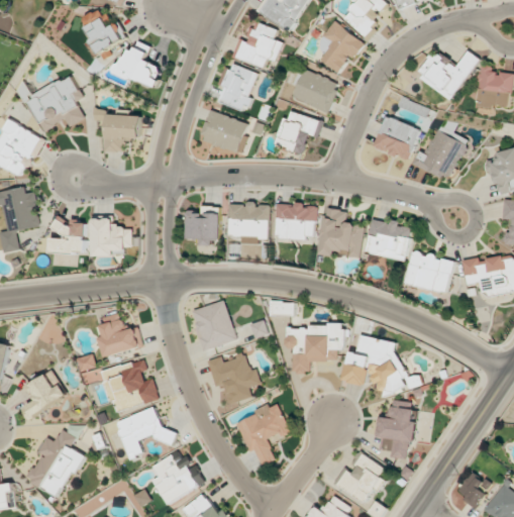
[(265,0),(258,11),(288,31),(307,0),(265,0)]
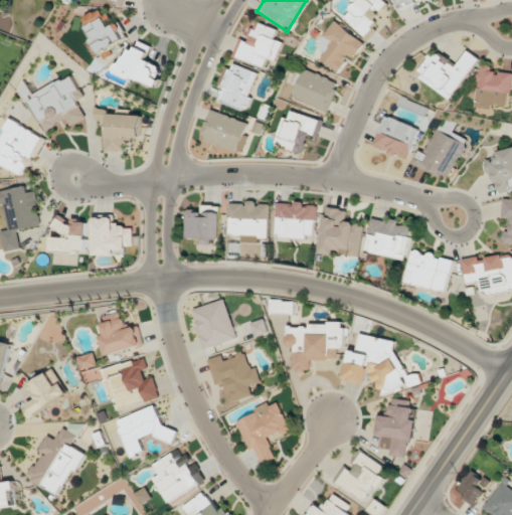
[(347,0),(348,0),(352,4),(341,17),(361,34),(386,4),(381,0),(347,0)]
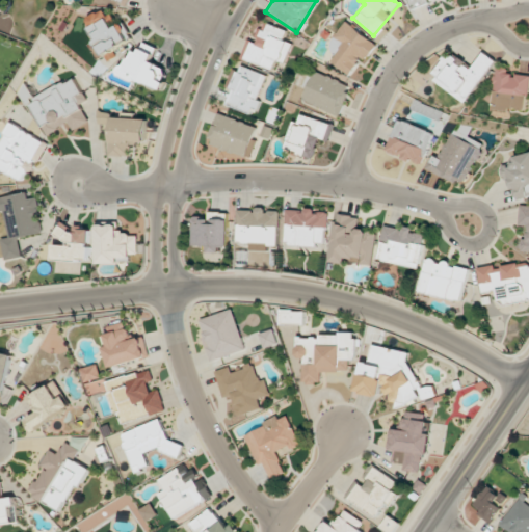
[(430,0),(405,0),(411,9),(430,0)]
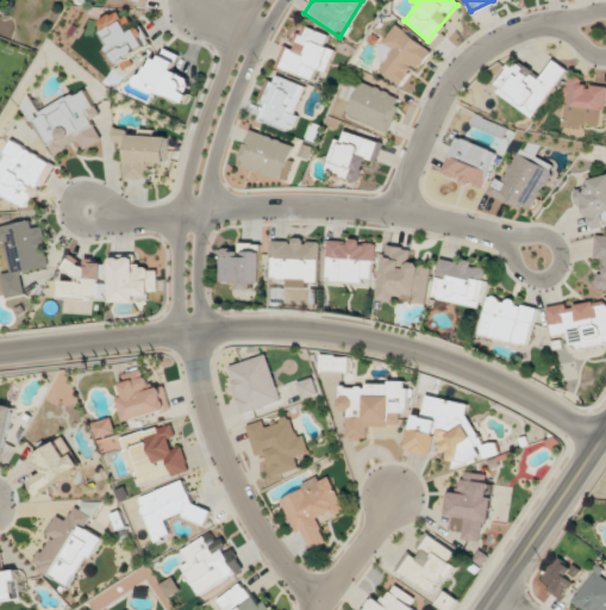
[(127,32),(117,11),(95,22),(108,45),(107,47),(116,62),(149,44),(139,26),(127,32)]
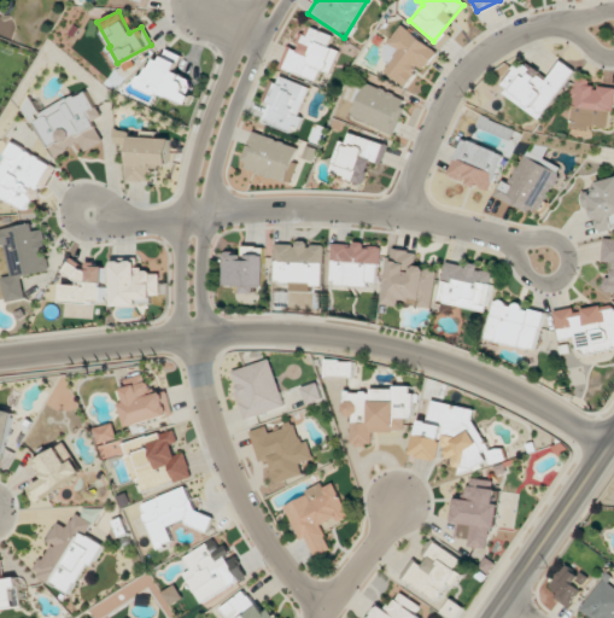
[(278,66),(314,81),(319,70),(328,74),(337,50),(326,46),(331,35),(303,24),(293,50),(285,46),(278,66)]
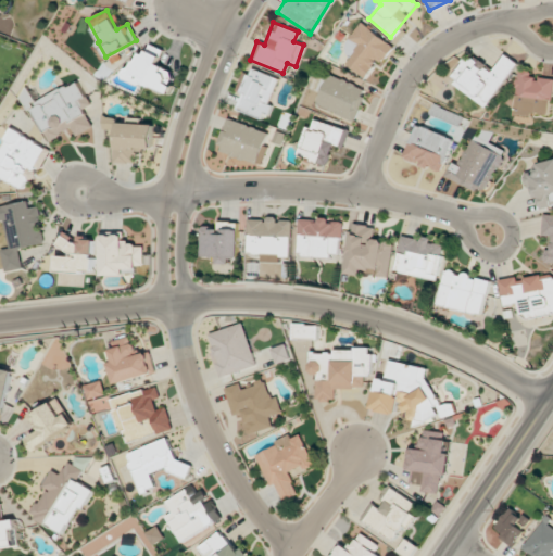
[(375,61),(378,63),(391,47),(359,22),(339,49),(349,57),(343,64),(362,78),(375,61)]
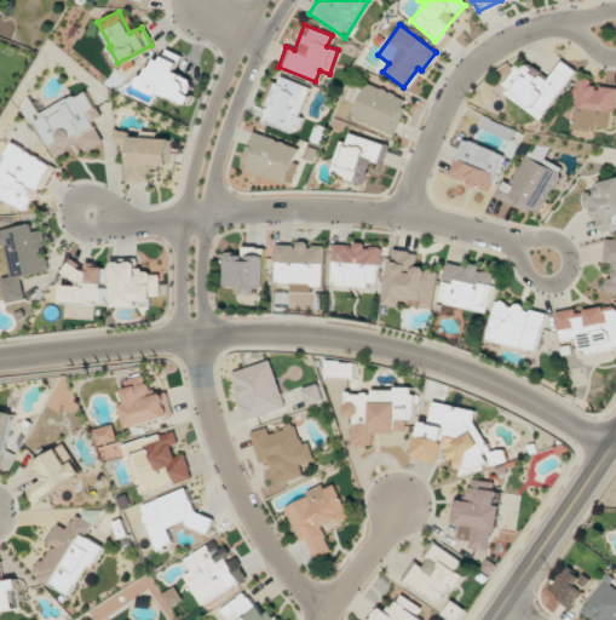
[(173,72),(180,57),(161,46),(142,85),(183,105),(195,82),(173,72)]
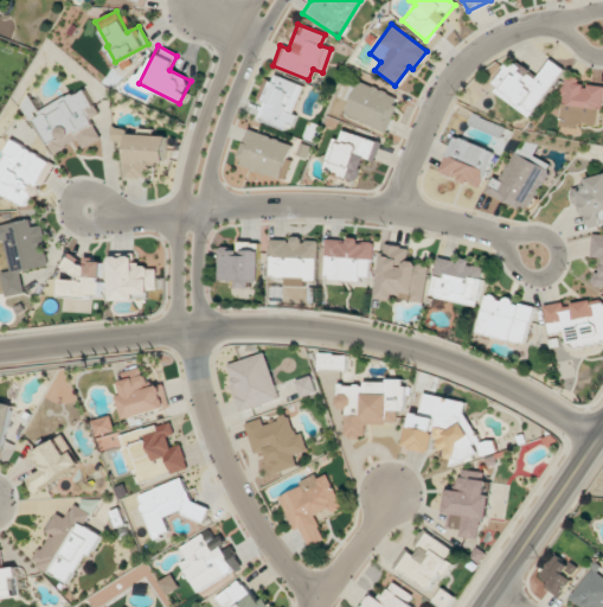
[(527,117),(560,69),(547,59),(533,78),(508,61),(488,89),(527,117)]
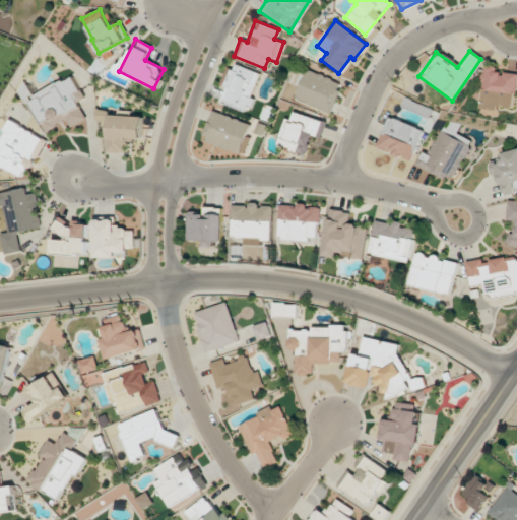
[(257,73),(230,63),(221,85),(225,87),(219,103),(245,112),(251,98),(249,96),(257,73)]
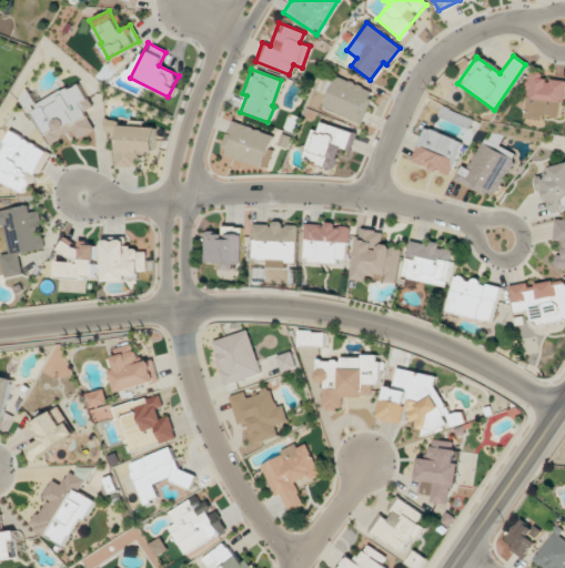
[(563,81),(541,79),(542,72),(527,71),(523,114),(558,119),(563,81)]
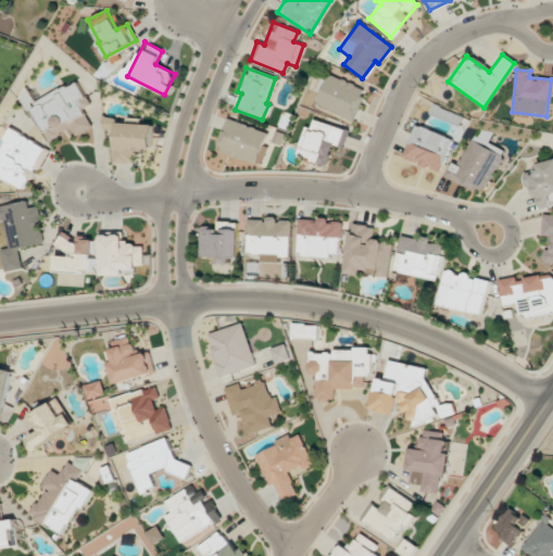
[(352,119),(364,88),(325,74),(313,106),(352,119)]
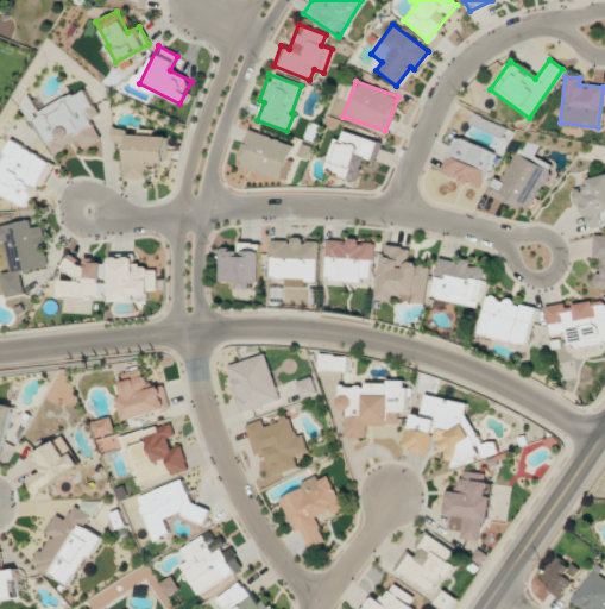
[(504,127),(471,114),(467,125),(500,137),(504,127)]
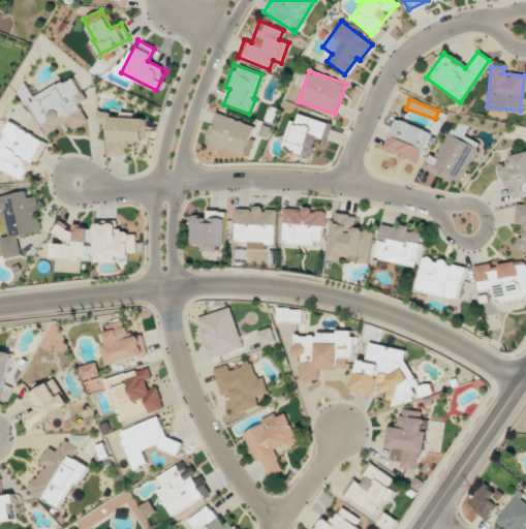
[(243,155),(252,125),(214,113),(205,144),(243,155)]
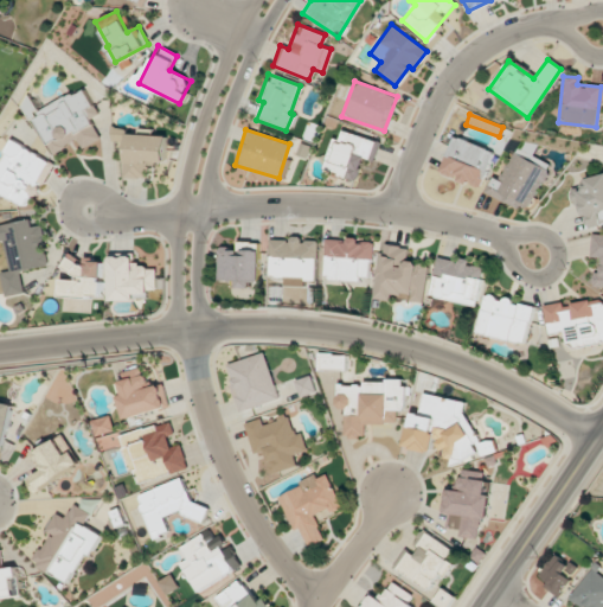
[(321,170),(354,180),(363,157),(372,160),(378,142),(334,129),(321,170)]
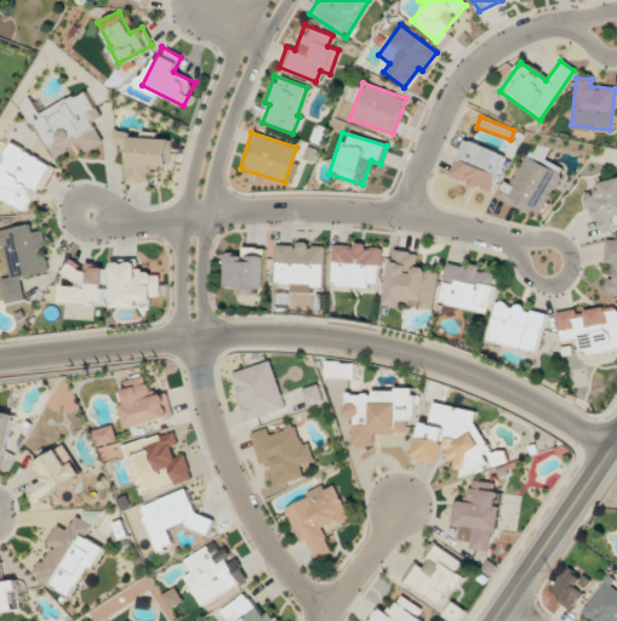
[(125,181),(150,182),(150,164),(167,165),(169,140),(127,137),(125,181)]
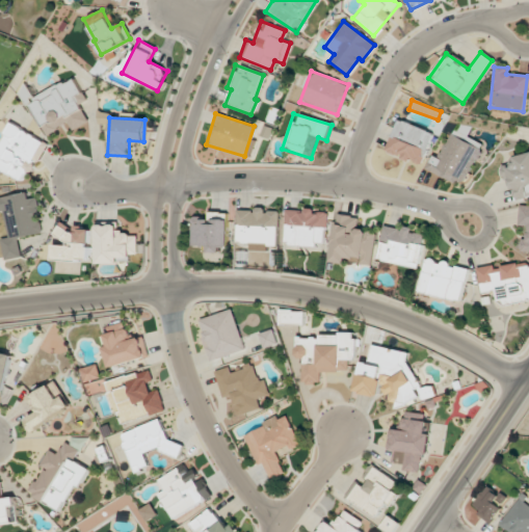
[(431,133),(395,118),(382,151),(419,164),(431,133)]
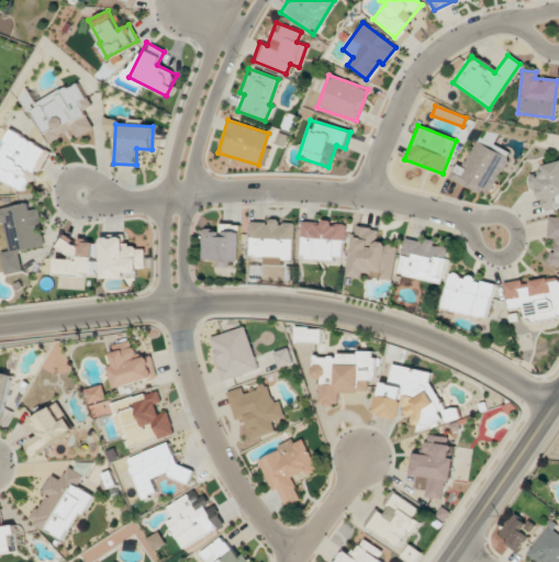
[(484,195),(507,153),(489,143),(493,135),(481,128),(460,167),(455,164),(448,177),(484,195)]
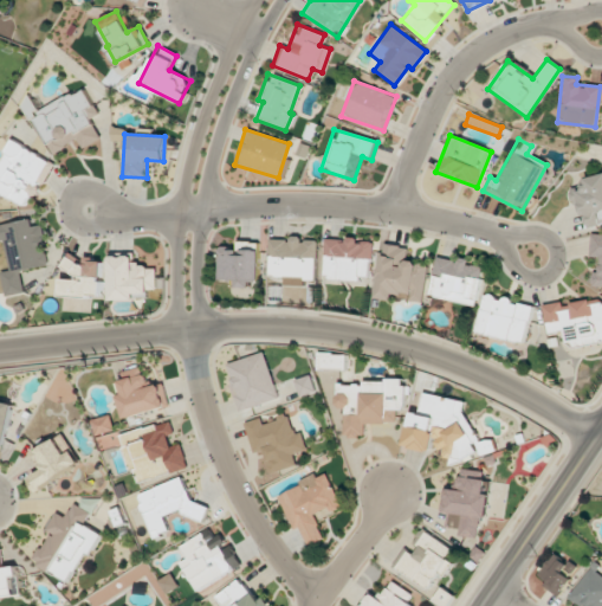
[(46,159),(7,141),(0,155),(0,195),(20,205),(30,185),(34,186),(46,159)]
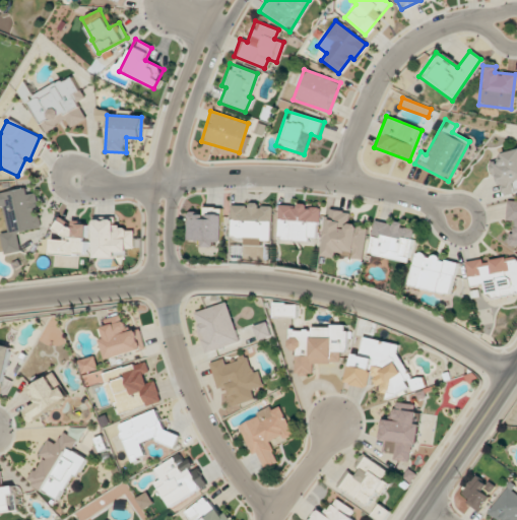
[(502,195),(516,190),(516,149),(486,158),(491,176),(497,174),(502,195)]
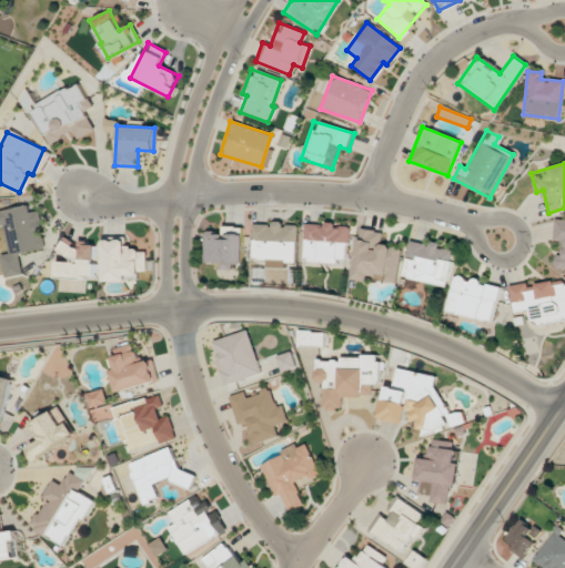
[(0,225),(2,225),(7,254),(0,255),(0,261),(3,277),(21,274),(17,254),(42,250),(36,211),(28,212),(27,205),(0,210),(0,225)]
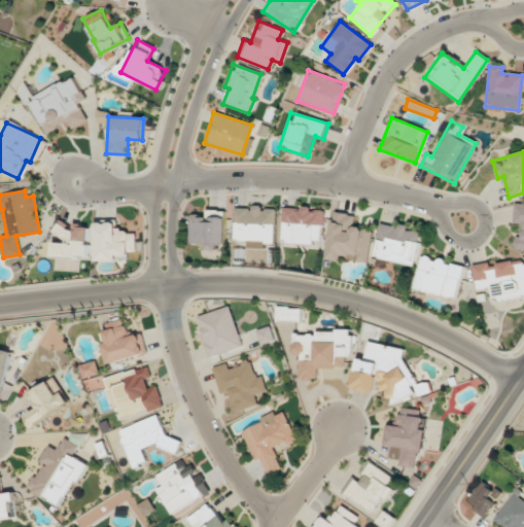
[(523,204),(512,204),(511,223),(519,223),(519,237),(513,237),(512,249),(523,249),(523,204)]
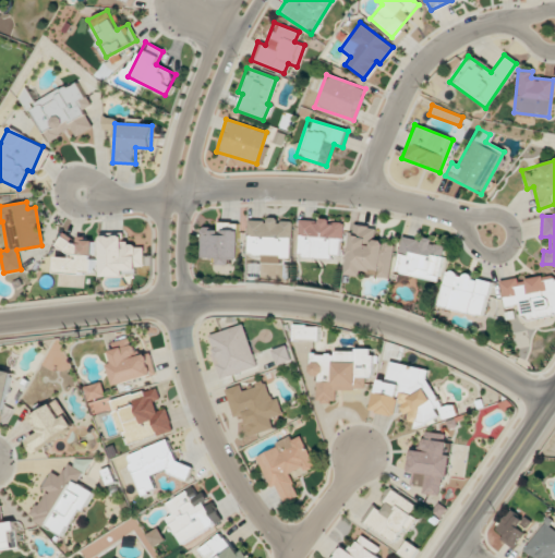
[(246,219),(246,255),(289,255),(289,221),(275,221),(275,219),(246,219)]
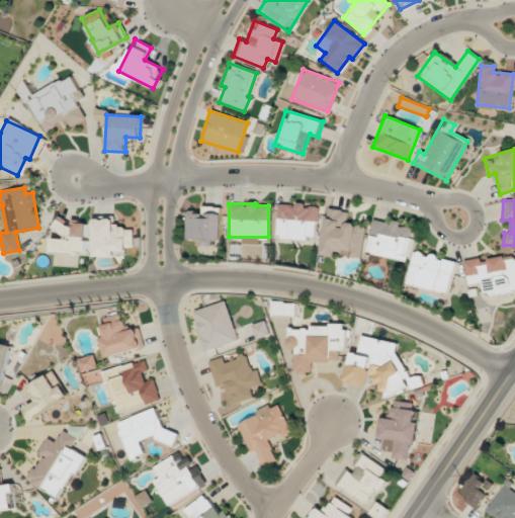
[(276,204),(275,238),(315,239),(316,203),(293,203),(293,204),(276,204)]
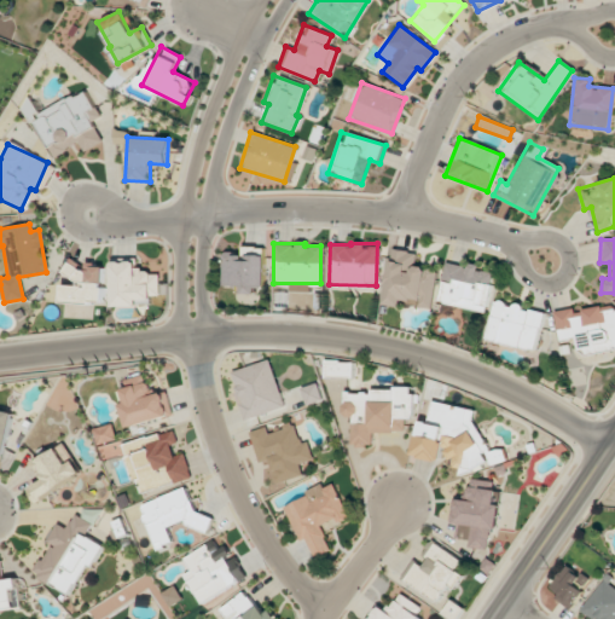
[(382,305),(402,307),(402,305),(429,308),(435,268),(413,266),(415,252),(389,249),(382,305)]
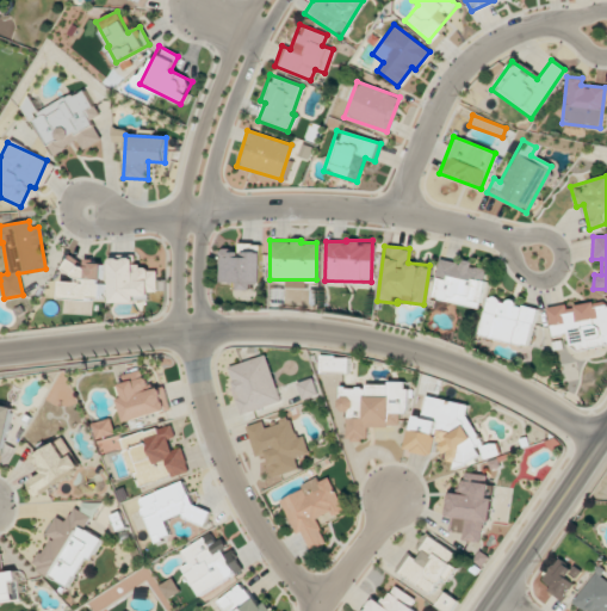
[(155,291),(154,267),(134,267),(134,258),(109,258),(110,302),(148,301),(147,291),(155,291)]
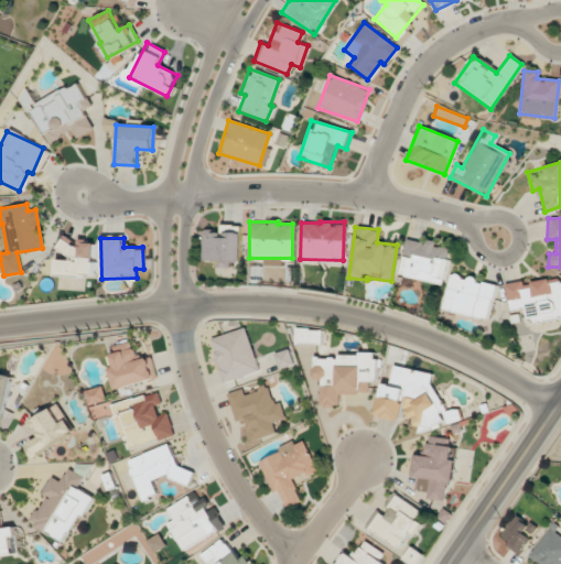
[(449,248),(434,246),(434,243),(405,238),(399,277),(443,284),(449,248)]
